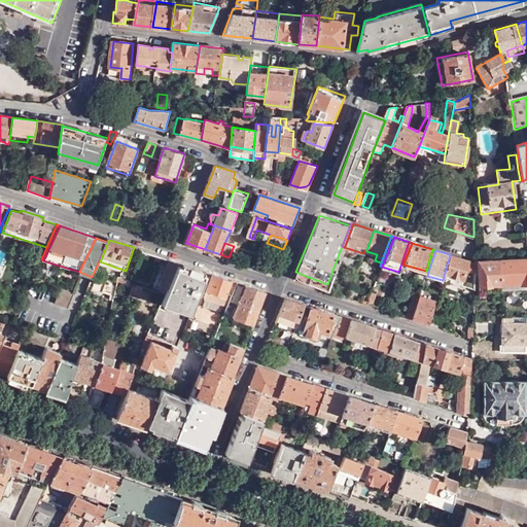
[(443,280),(444,281),(452,255),(450,254),(443,280)]
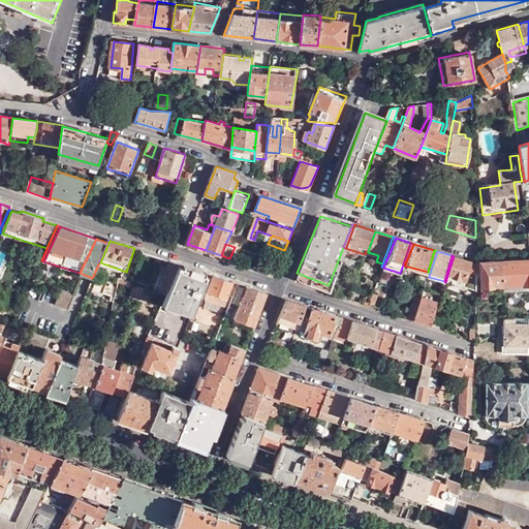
[(463,285),(476,288),(477,269),(477,267),(469,265),(470,261),(454,256),(445,282),(462,286),(463,285)]
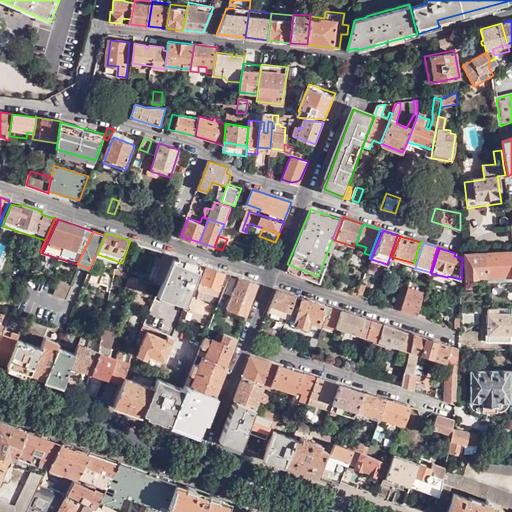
[(511,273),(511,251),(485,253),(486,275),(511,273)]
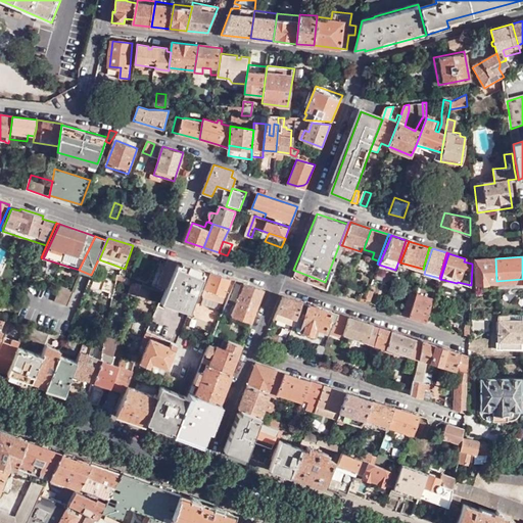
[(179,262),(172,258),(163,282),(171,284),(178,264),(179,262)]
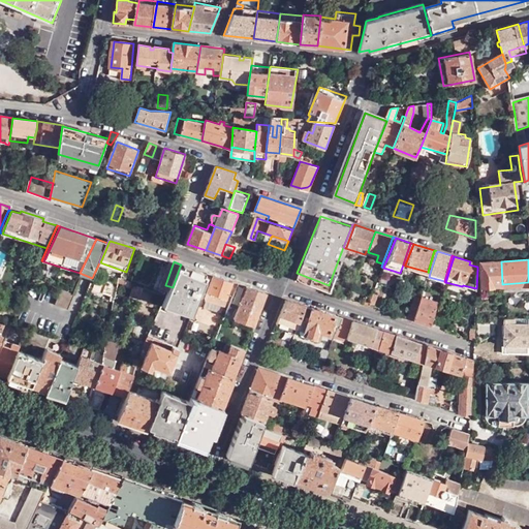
[(501,261),(480,262),(481,285),(502,284),(501,261)]
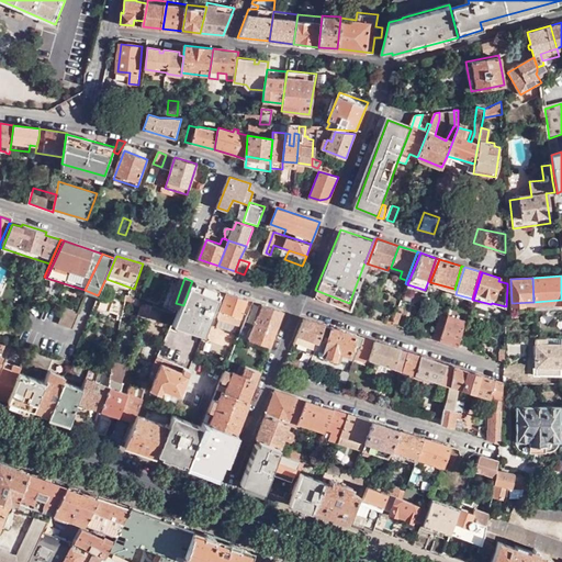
[(221,293),(191,283),(183,305),(178,322),(205,332),(221,293)]
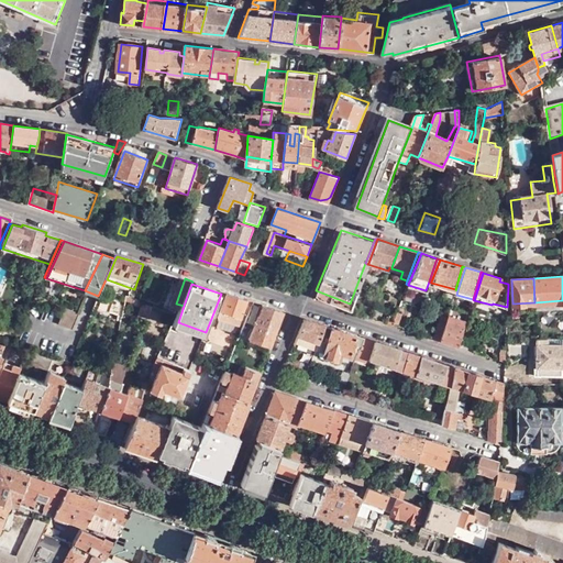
[(249,299),(228,293),(219,318),(239,324),(246,306),(249,299)]
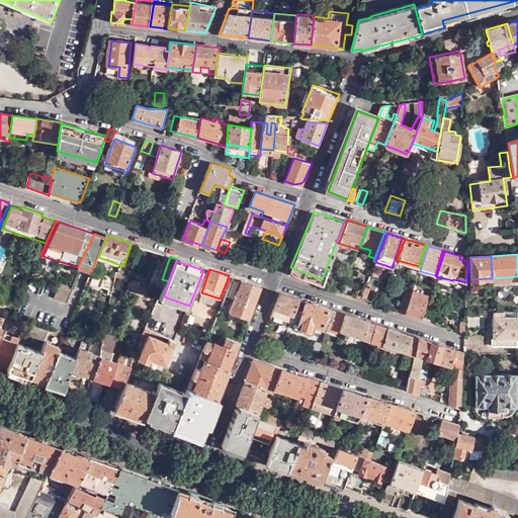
[(141,277),(121,271),(118,270),(117,274),(139,281),(141,278),(141,277)]
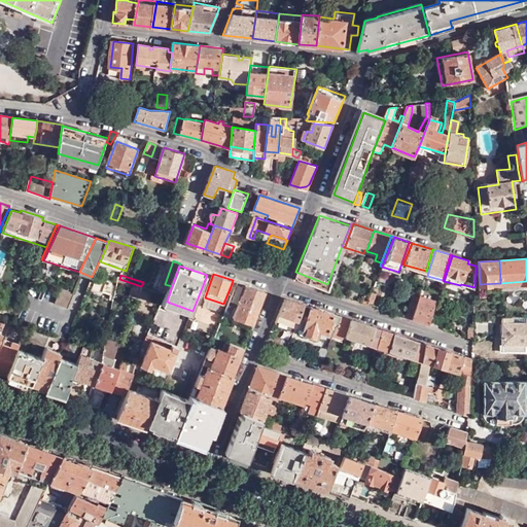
[(526,287),(526,281),(500,283),(500,289),(526,287)]
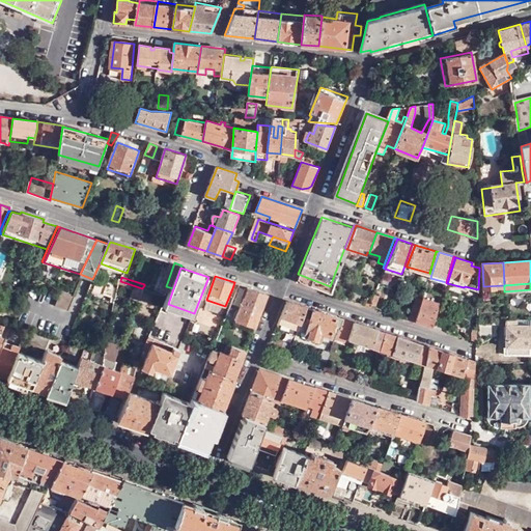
[(240,284),(238,289),(233,301),(242,305),(236,319),(256,326),(269,294),(240,284)]
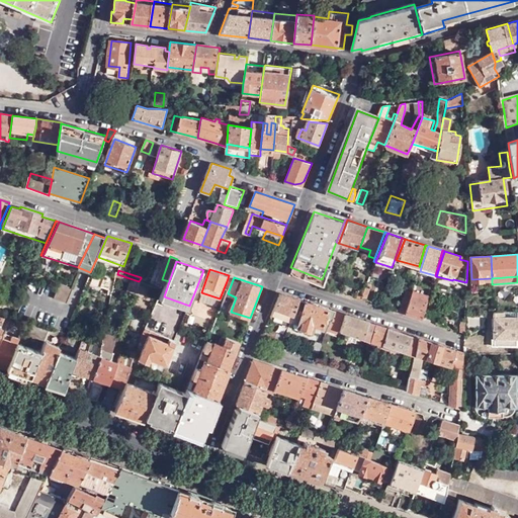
[(161,284),(141,278),(139,281),(138,286),(158,292),(161,284)]
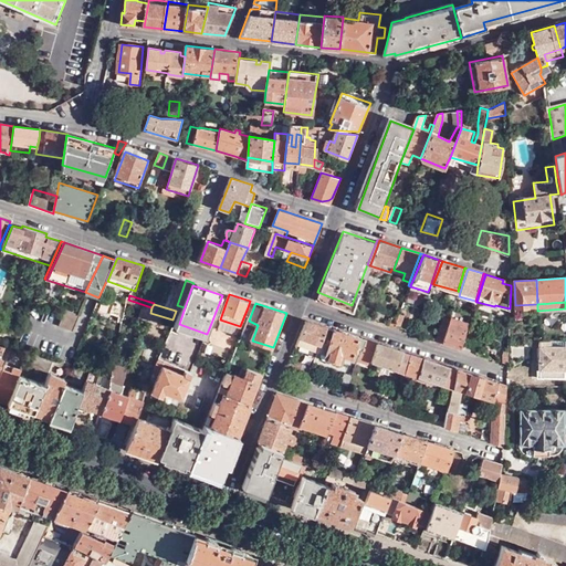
[(399,307),(392,325),(395,326),(396,322),(401,310),(399,307)]
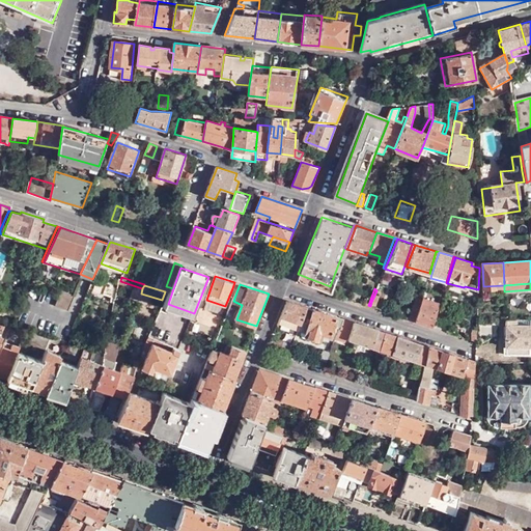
[(60,289),(54,305),(67,310),(74,295),(60,289)]
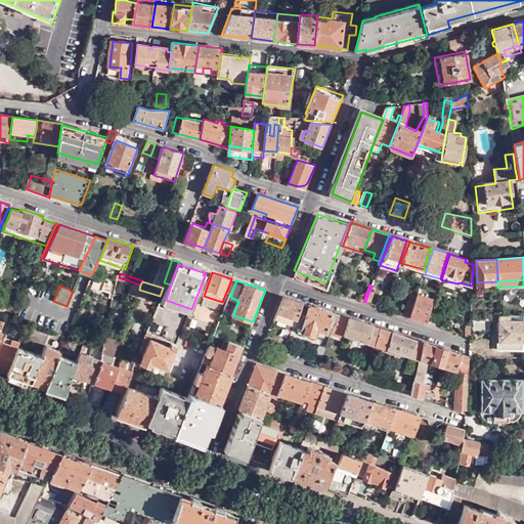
[(372,287),(366,298),(365,302),(369,303),(375,288),(372,287)]
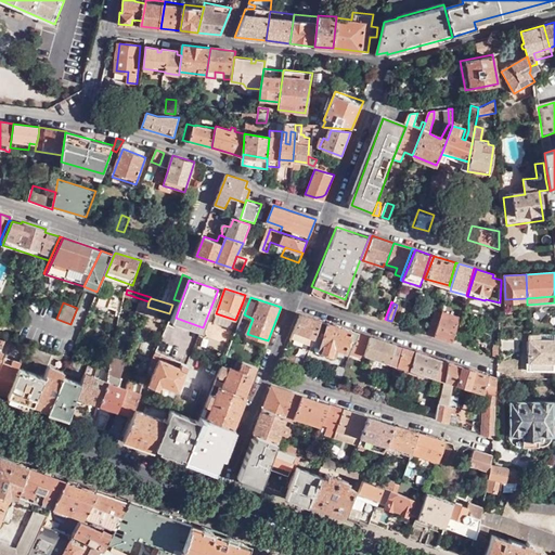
[(441,311),(435,310),(433,319),(431,319),(427,332),(434,335),(441,311)]
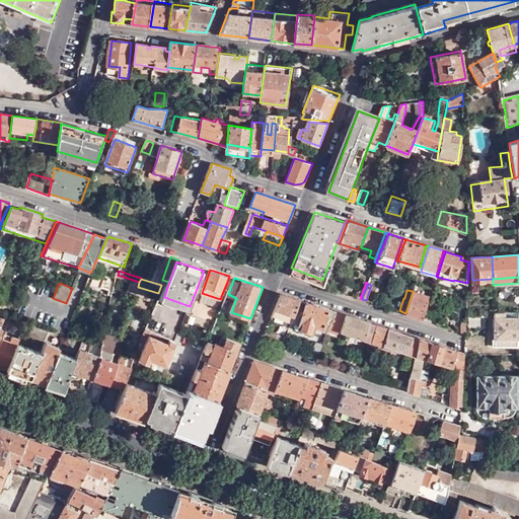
[(429,297),(414,292),(408,313),(422,318),(429,297)]
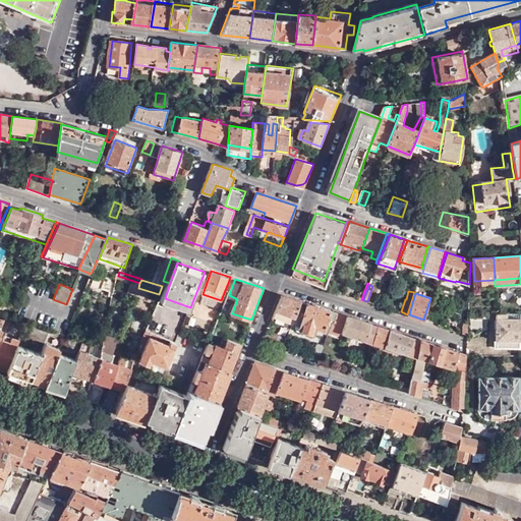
[(296,315),(301,300),(282,294),(274,316),(293,324),(296,315)]
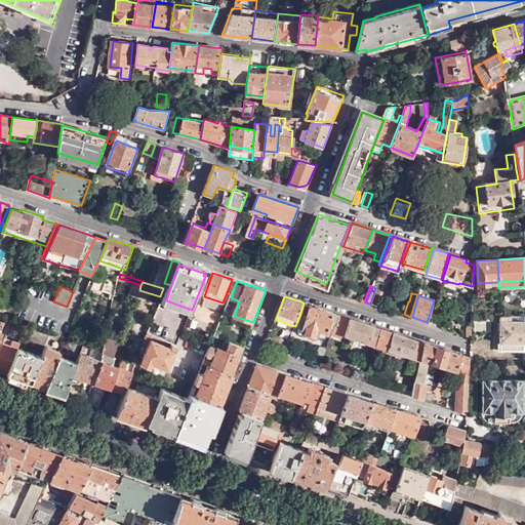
[(337,324),(340,315),(304,303),(298,318),(303,319),(299,328),(317,334),(318,333),(326,336),(331,322),(337,324)]
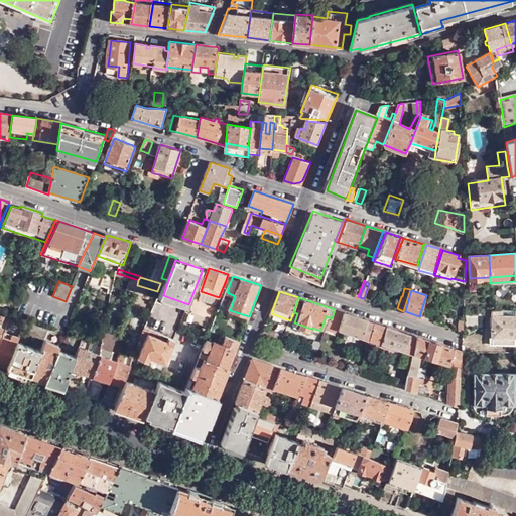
[(194,315),(213,316),(214,301),(195,300),(194,315)]
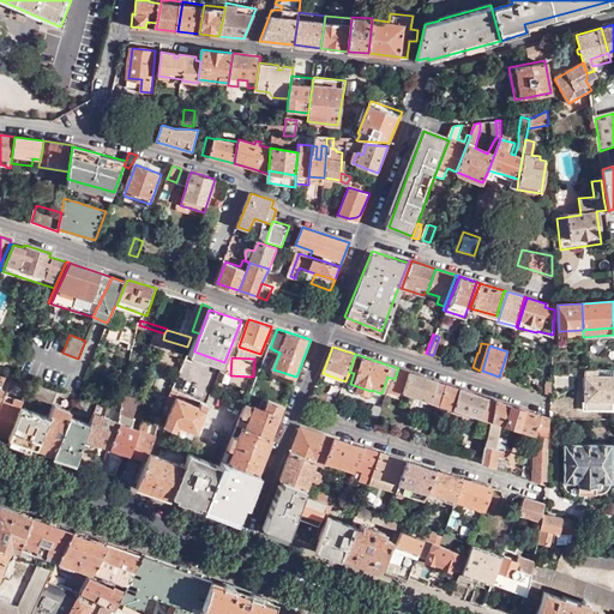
[(432,402),(439,381),(398,368),(395,379),(390,391),(401,395),(402,392),(410,395),(408,402),(422,407),(425,399),(432,402)]
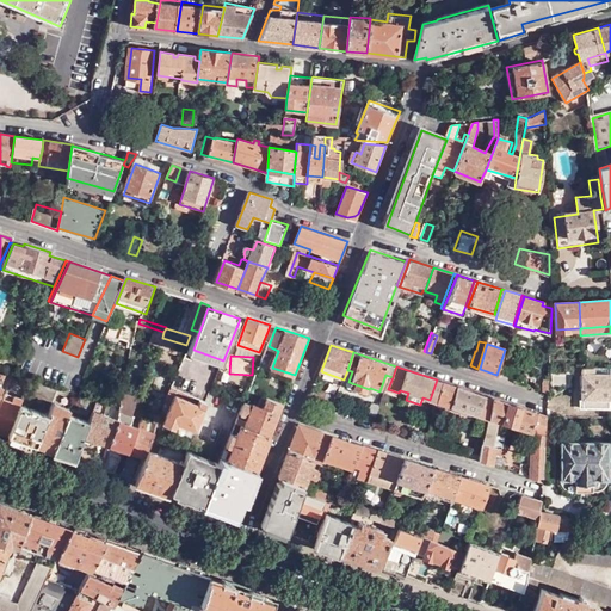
[(610,374),(597,374),(597,368),(582,366),(581,399),(582,399),(582,406),(610,406),(610,374)]
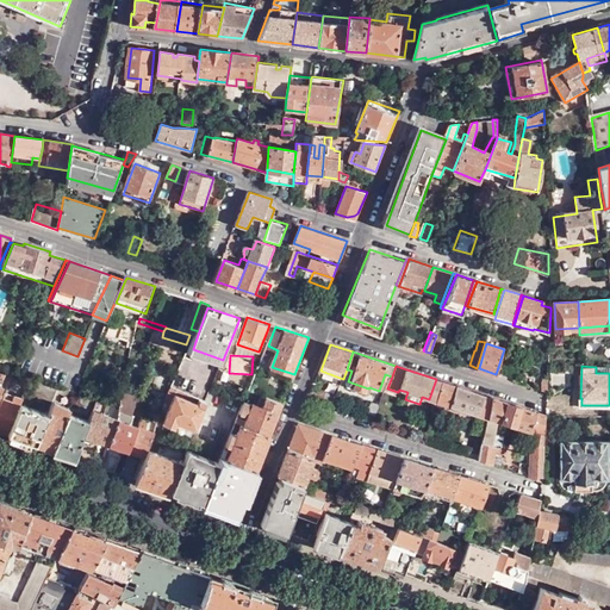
[(223,372),(218,371),(212,386),(217,388),(223,372)]
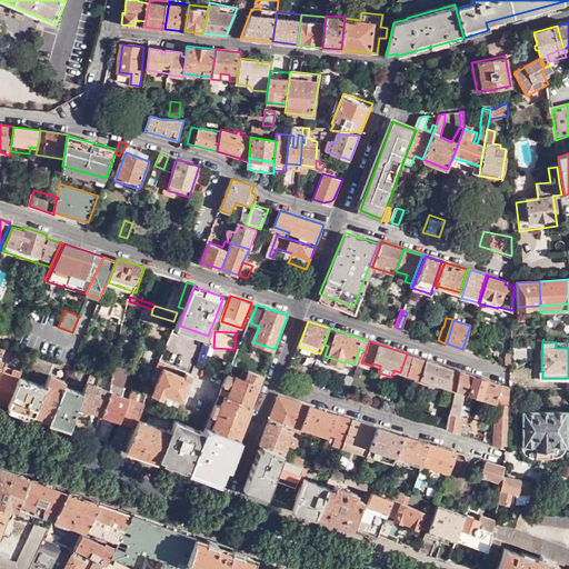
[(27,358),(30,351),(20,348),(18,355),(27,358)]
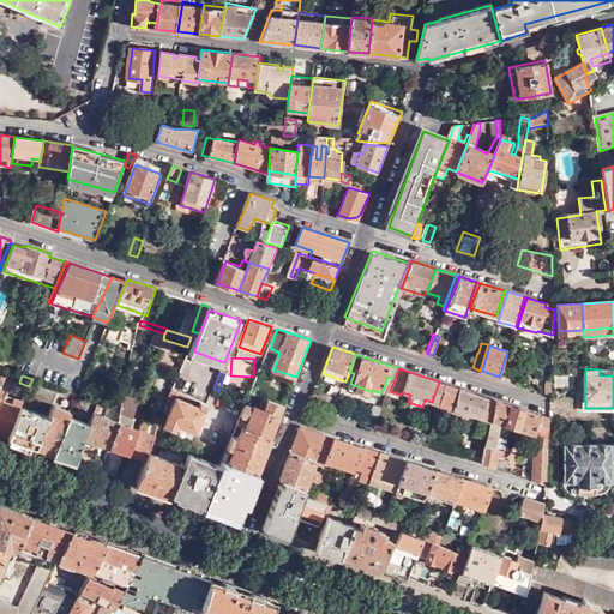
[(7,437),(35,447),(52,409),(54,402),(60,387),(32,379),(29,386),(23,401),(20,407),(7,437)]
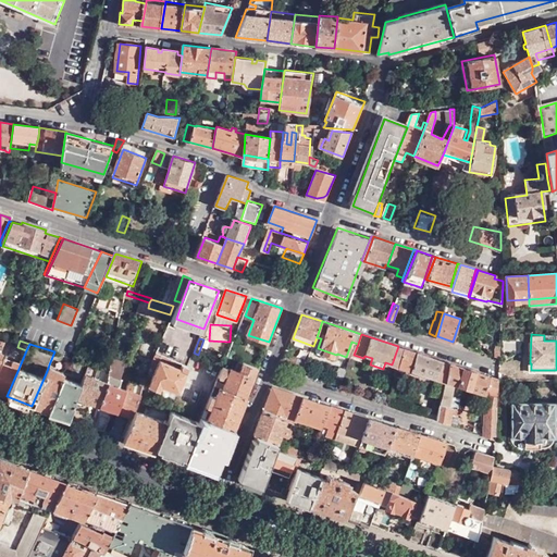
[(399,367),(404,348),(398,346),(392,364),(399,367)]
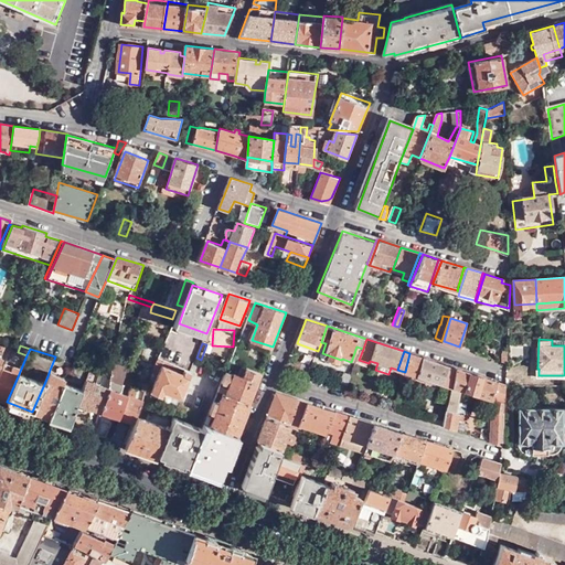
[(449,403),(457,369),(409,353),(405,372),(403,380),(415,383),(416,382),(440,391),(438,401),(449,403)]
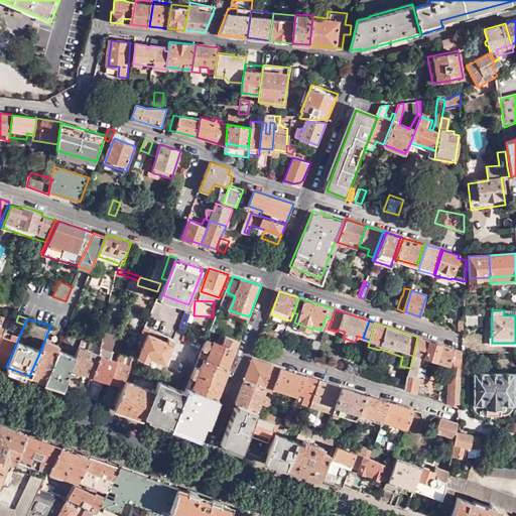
[(139,357),(162,366),(175,335),(169,333),(168,337),(149,330),(151,326),(145,324),(142,334),(147,337),(139,357)]
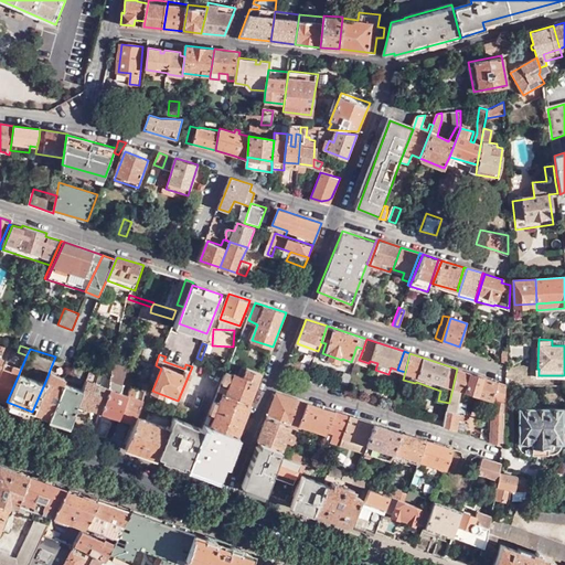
[(93,433),(105,437),(113,415),(119,418),(128,393),(125,392),(126,387),(120,386),(125,373),(118,371),(120,364),(113,361),(109,375),(100,412),(93,433)]
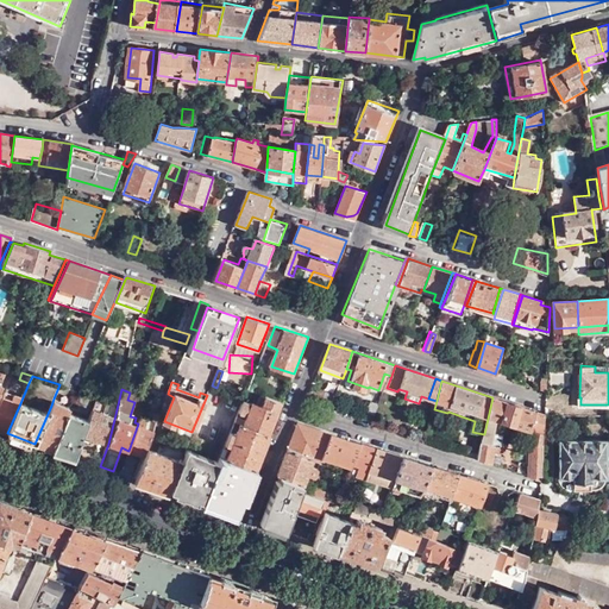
[(71,406),(71,407),(87,412),(94,396),(79,390),(71,406)]
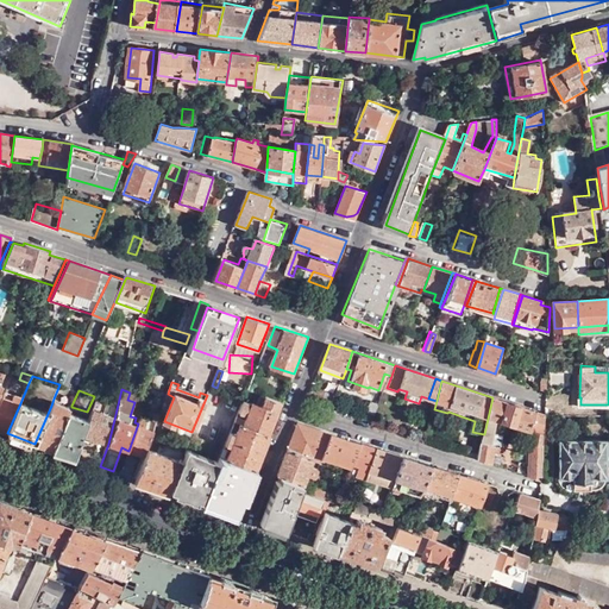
[(4,397),(20,403),(23,397),(6,391),(4,397)]
